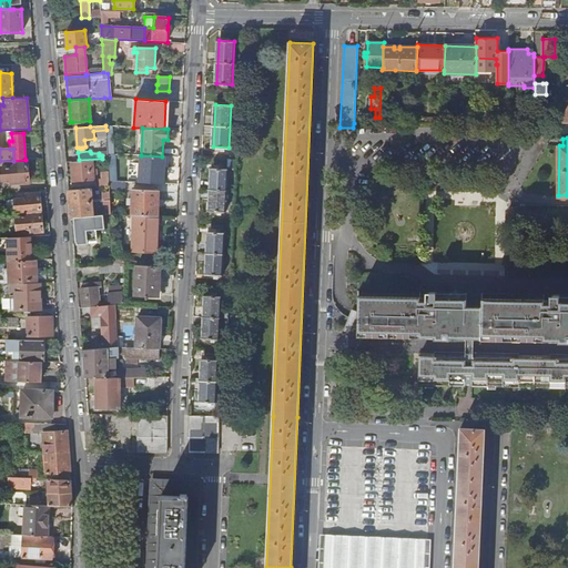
[(162,156),(141,155),(140,155),(138,183),(164,184),(165,173),(165,168),(165,156),(162,156)]
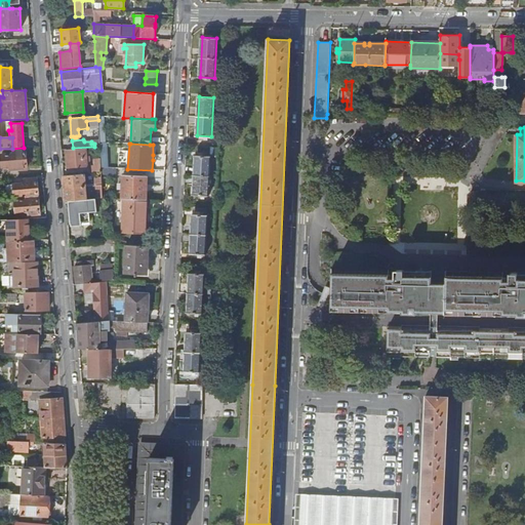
[(85,148),(66,149),(67,168),(86,167),(85,148)]
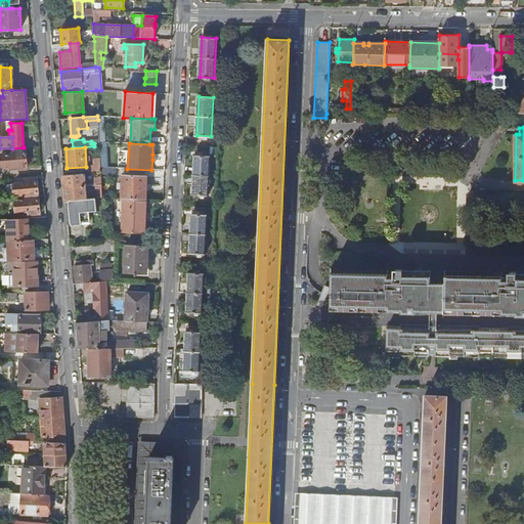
[(25,149),(12,150),(12,154),(0,155),(1,167),(8,167),(9,170),(27,169),(25,149)]
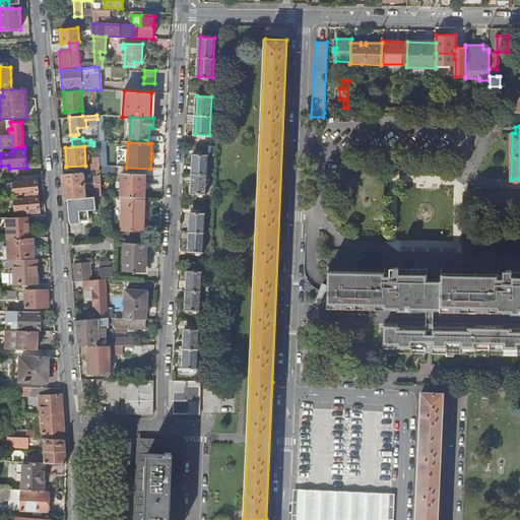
[(192,192),(206,193),(208,154),(195,153),(192,192)]
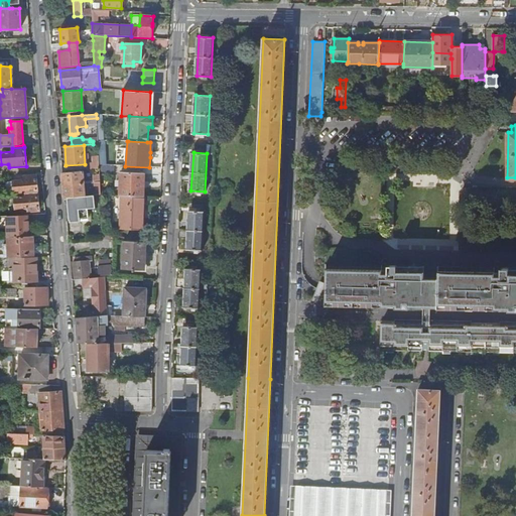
[(61,172),(62,184),(83,183),(82,170),(61,172)]
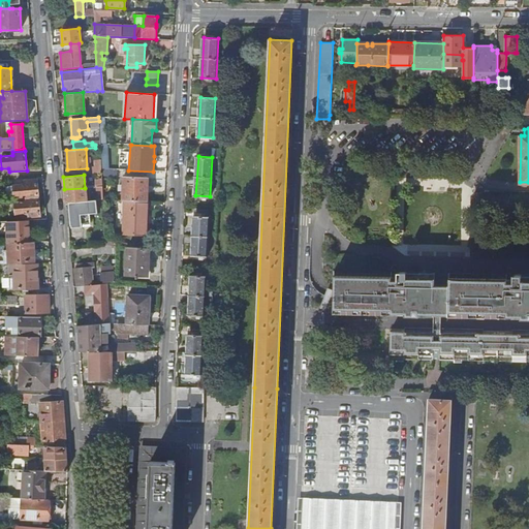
[(124,200),(147,201),(148,178),(124,177),(123,200),(124,200)]
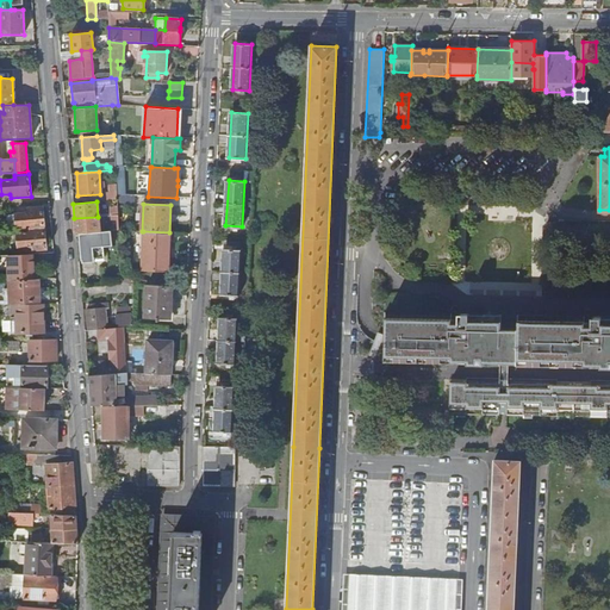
[(25,229),(44,229),(43,207),(30,209),(30,210),(30,212),(25,213),(16,213),(16,226),(25,226),(25,229)]
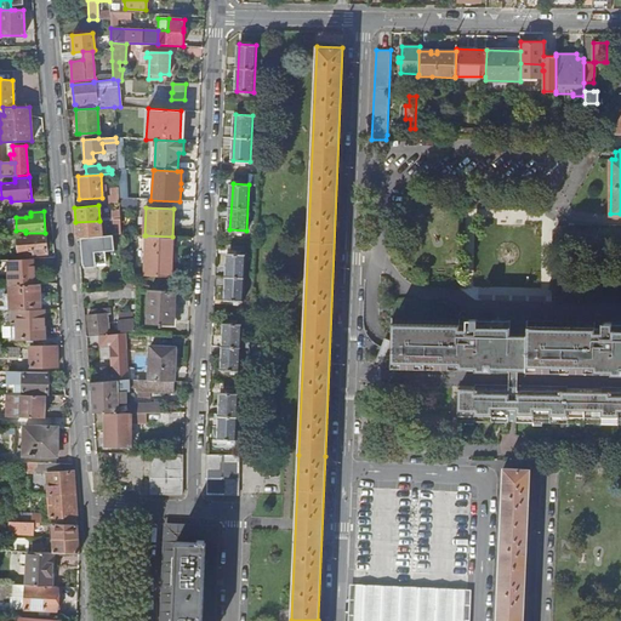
[(75,222),(77,238),(80,237),(101,235),(100,221),(75,222)]
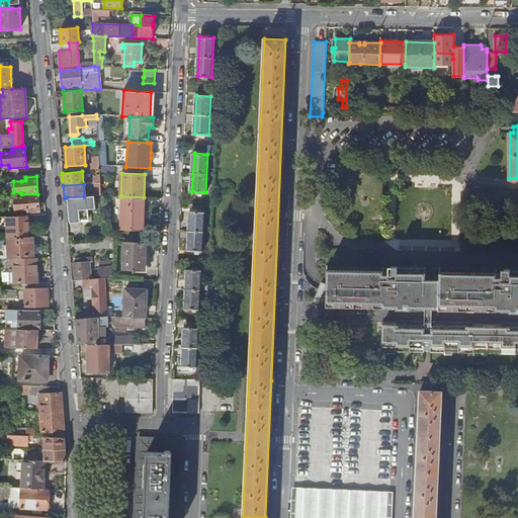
[(37,211),(37,194),(21,194),(21,197),(14,197),(14,209),(22,208),(26,208),(26,211),(26,212),(37,211)]
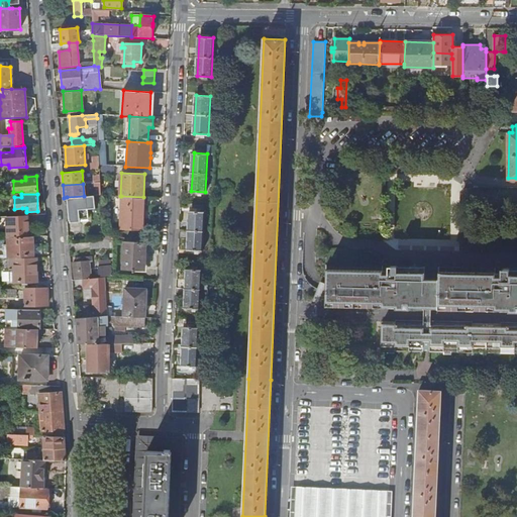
[(84,196),(67,197),(69,222),(80,221),(79,219),(87,218),(87,209),(95,208),(94,195),(86,196),(84,196)]
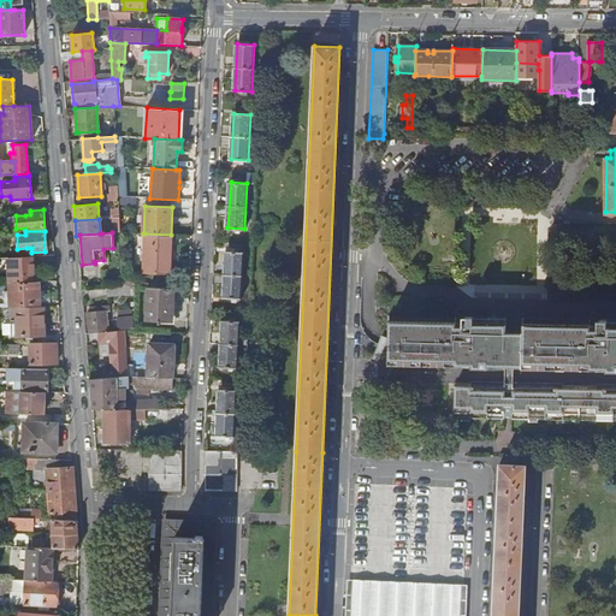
[(170,260),(171,235),(144,234),(143,272),(171,273),(172,260),(170,260)]
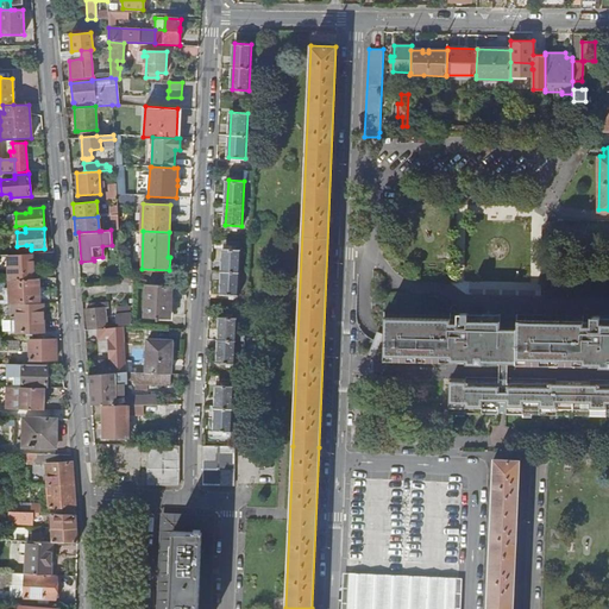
[(238,295),(242,250),(224,249),(221,294),(238,295)]
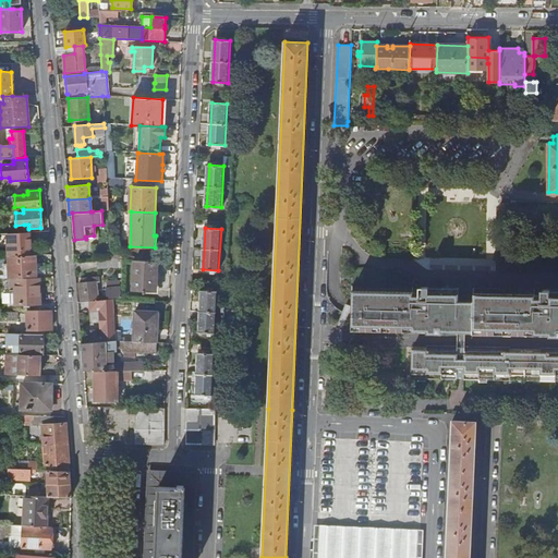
[(31,255),(29,232),(0,233),(0,247),(8,247),(9,256),(31,255)]
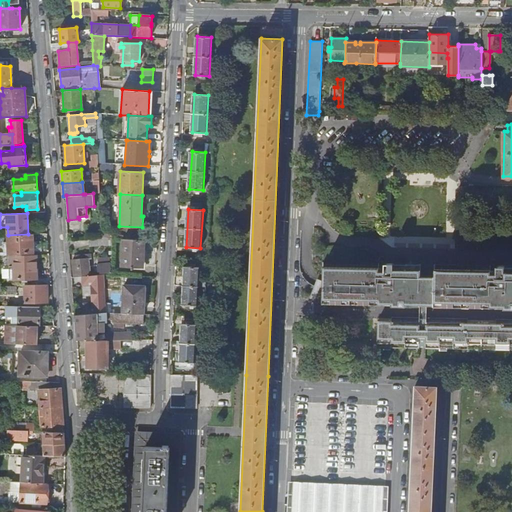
[(14,253),(14,256),(21,256),(21,253),(33,252),(32,234),(28,234),(8,235),(8,253),(14,253)]
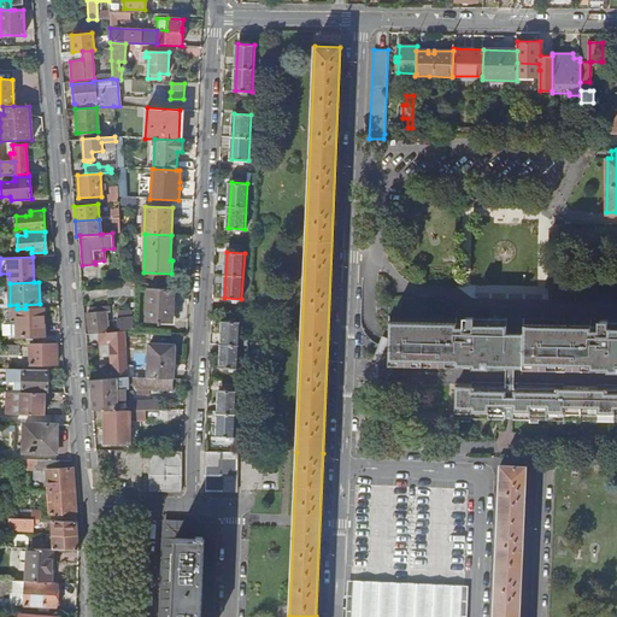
[(171,321),(174,289),(148,288),(147,319),(158,319),(158,323),(160,323),(160,319),(171,321)]
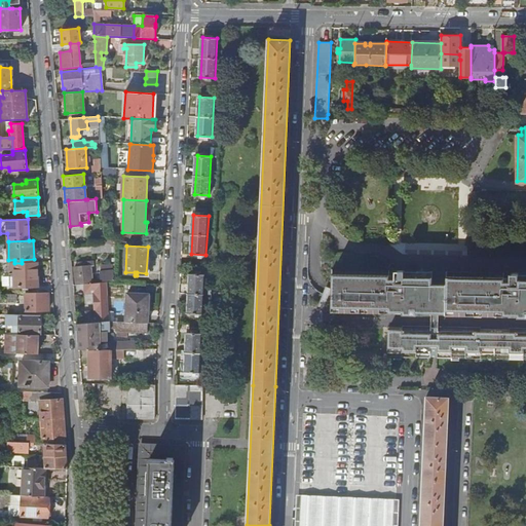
[(14,263),(13,263),(14,287),(37,287),(37,262),(22,263),(14,263)]
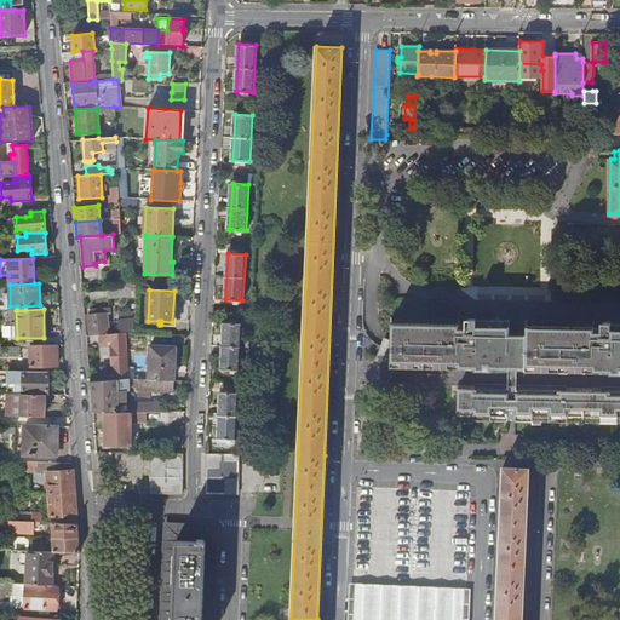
[(110,314),(109,309),(92,310),(92,315),(87,315),(90,334),(108,333),(107,314),(110,314)]
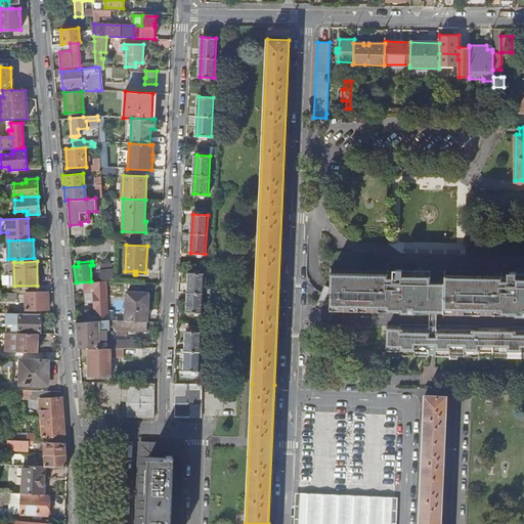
[(330,306),(342,307),(375,307),(386,307),(386,308),(430,309),(436,309),(437,309),(523,310),(523,271),(443,270),(443,281),(430,281),(430,270),(395,270),(392,272),(392,277),(388,277),(388,270),(387,270),(387,272),(332,272),(332,269),(331,269),(330,306)]
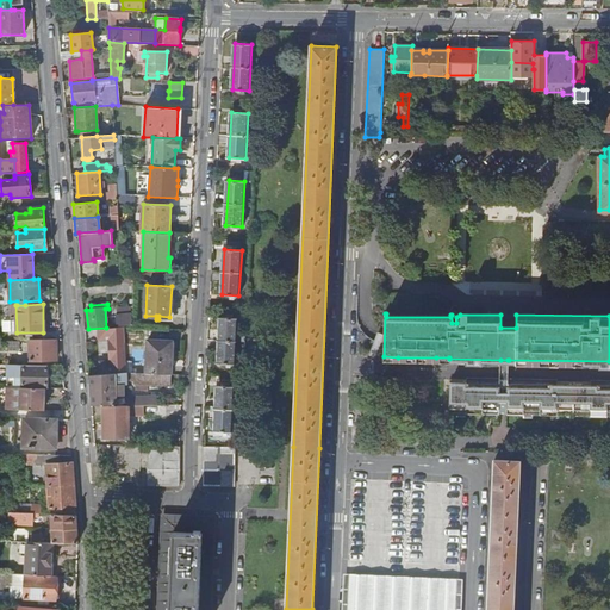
[(132,324),(131,315),(116,316),(117,325),(132,324)]
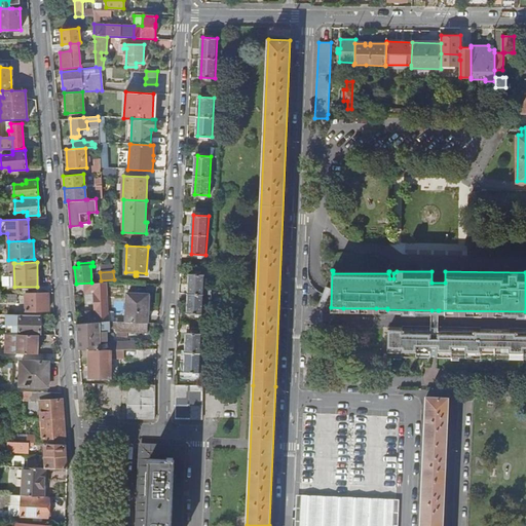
[(202,313),(204,274),(190,273),(188,312),(202,313)]
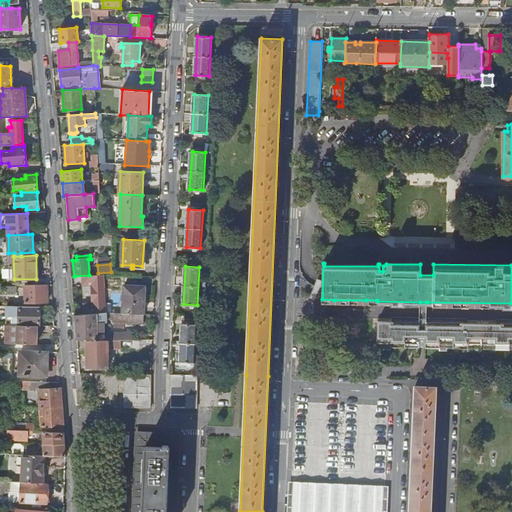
[(104,274),(82,277),(83,285),(91,285),(92,303),(83,304),(84,314),(106,313),(104,283),(104,274)]
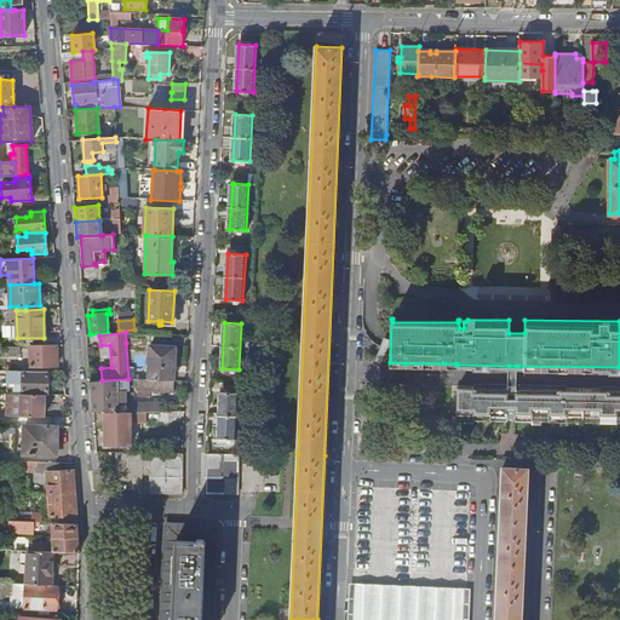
[(57,366),(57,345),(30,345),(30,346),(30,367),(57,366)]
